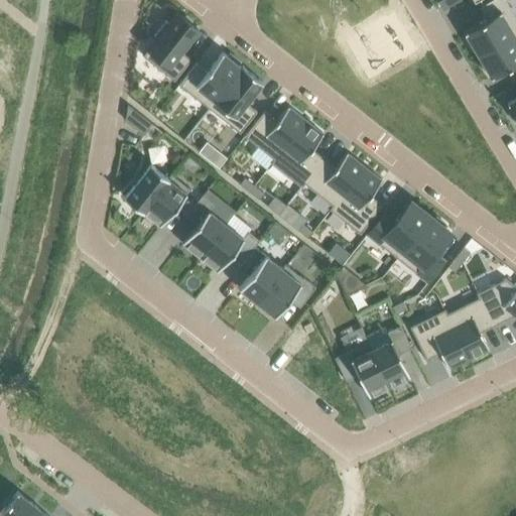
[(487,17),(464,31),(464,33),(465,32),(468,38),(465,40),(471,50),(474,48),(478,54),(515,30),(515,18),(505,0),(489,0),(480,6),(487,17)]
